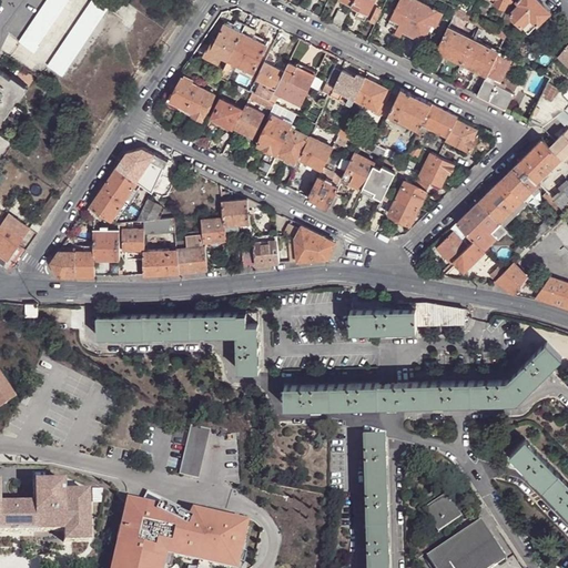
[(67,0),(47,0),(19,41),(33,51),(67,0)]
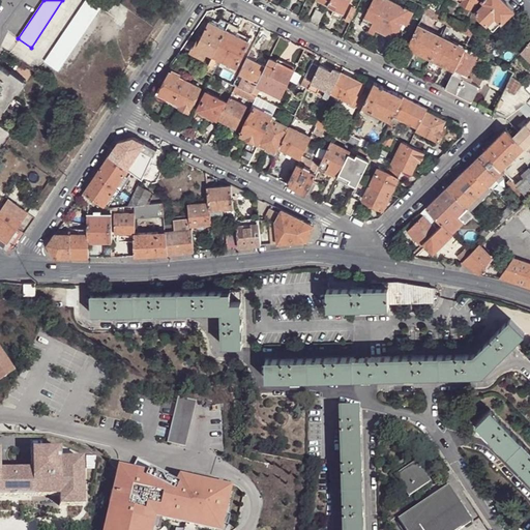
[(99,8),(87,0),(86,0),(45,61),(58,69),(99,8)]
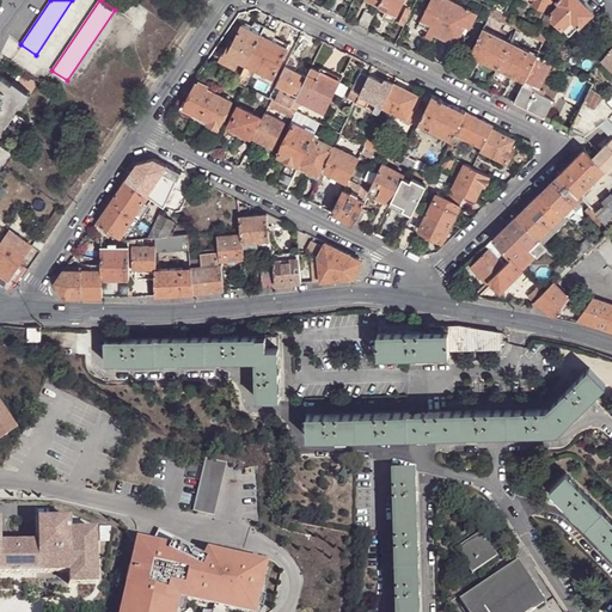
[(403,0),(380,0),(378,6),(386,10),(396,14),(403,0)]
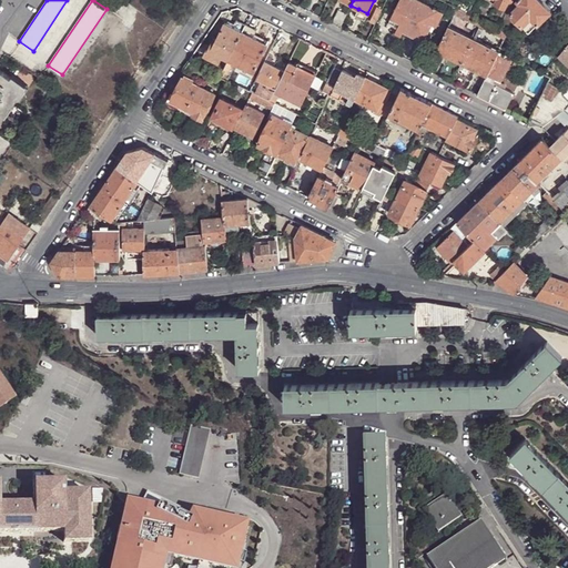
[(416,0),(398,0),(391,19),(399,23),(397,29),(403,31),(423,41),(425,38),(432,26),(434,27),(436,28),(443,13),(416,0)]
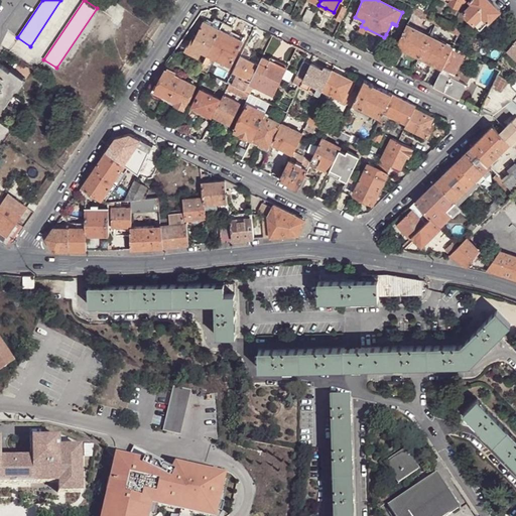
[(500,10),(490,0),(470,0),(472,2),(464,11),(480,29),(500,10)]
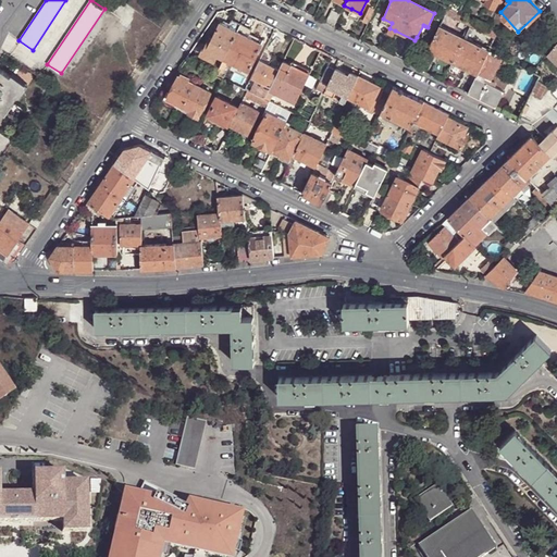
[(374,10),(370,8),(362,22),(367,24),(374,10)]
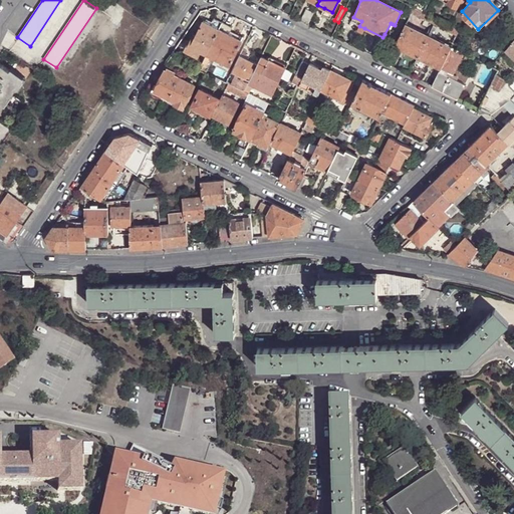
[(437,18),(424,12),(414,7),(411,13),(434,25),(437,18)]
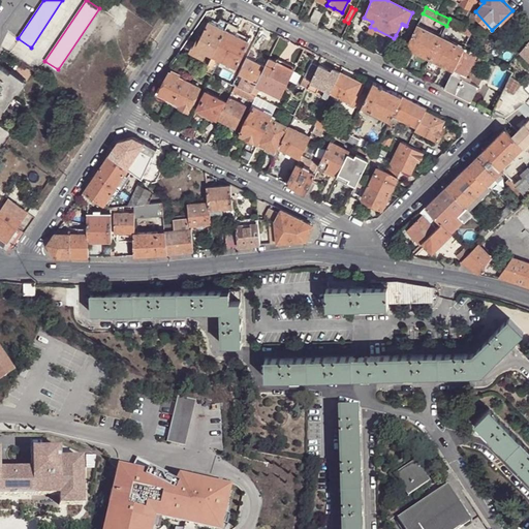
[(315,8),(309,22),(316,26),(322,12),(315,8)]
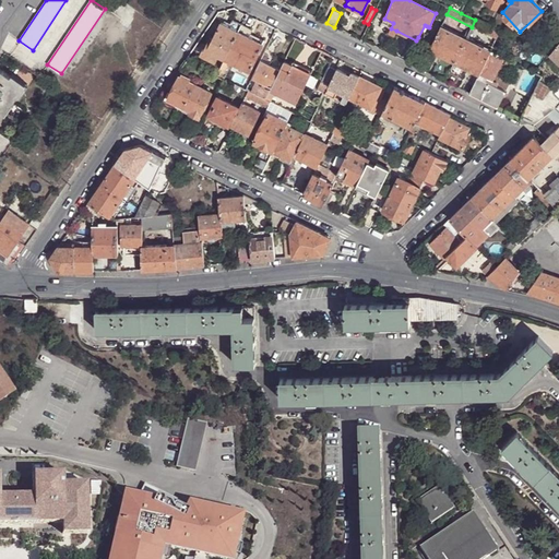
[(359,20),(361,13),(353,9),(349,15),(359,20)]
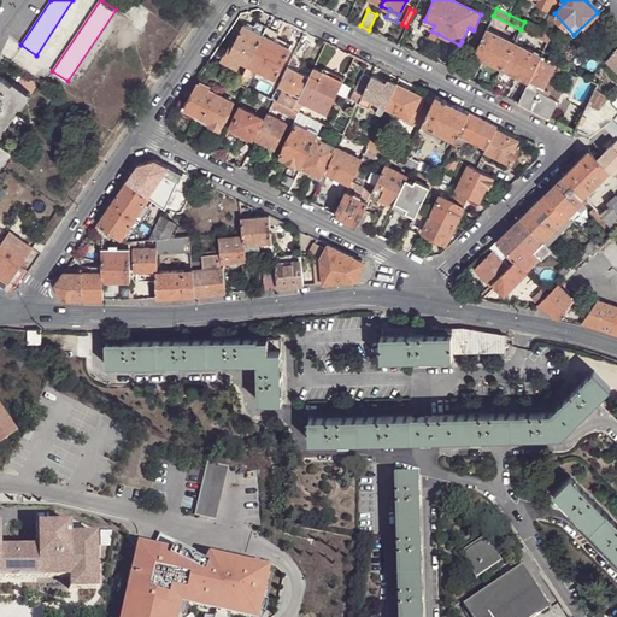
[(434,25),(424,21),(421,25),(432,31),(434,25)]
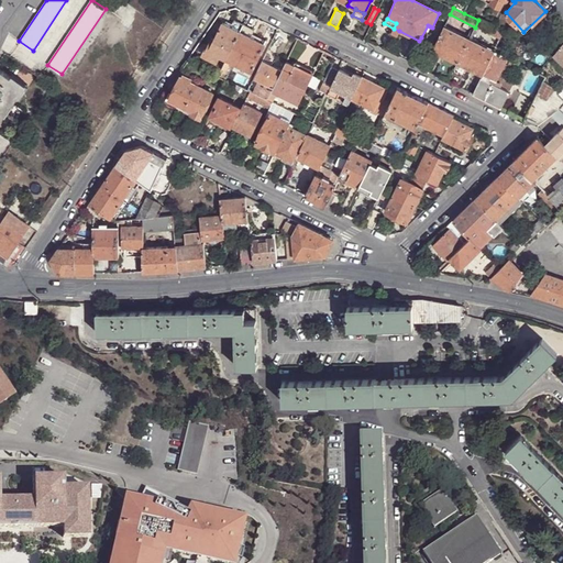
[(219,56),(225,58),(243,24),(234,20),(230,26),(222,23),(214,39),(212,37),(208,46),(207,45),(202,55),(217,62),(219,56)]
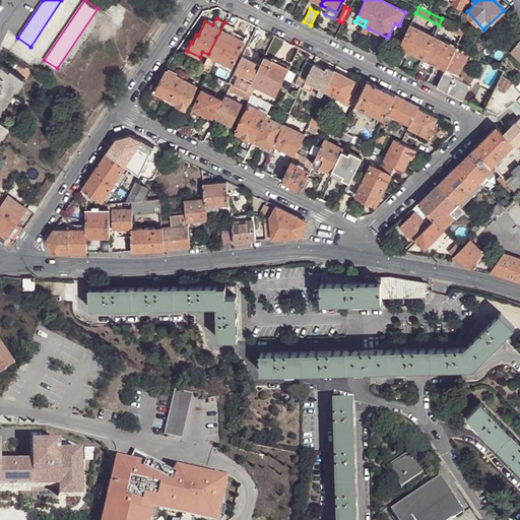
[(457,25),(442,18),(439,25),(462,37),(464,29),(457,25)]
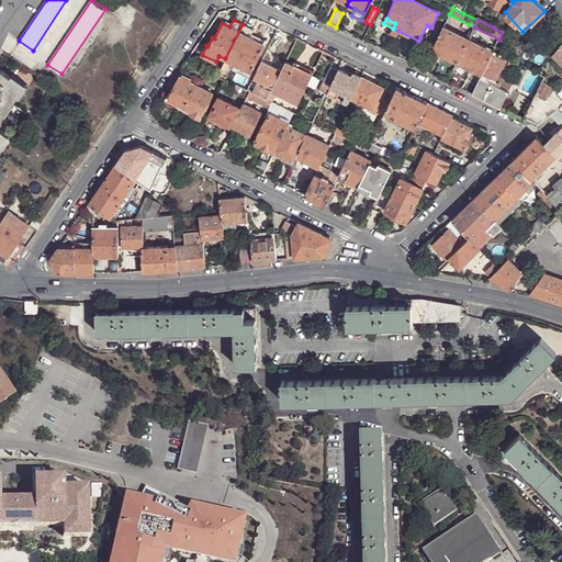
[(393,29),(383,23),(381,27),(391,32),(393,29)]
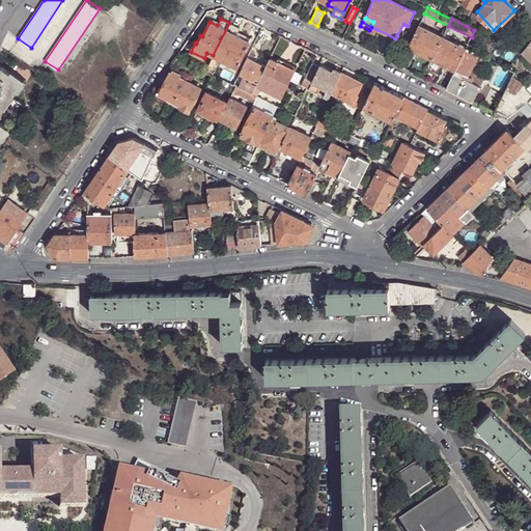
[(213,55),(218,58),(236,67),(249,42),(236,35),(240,28),(229,23),(213,55)]
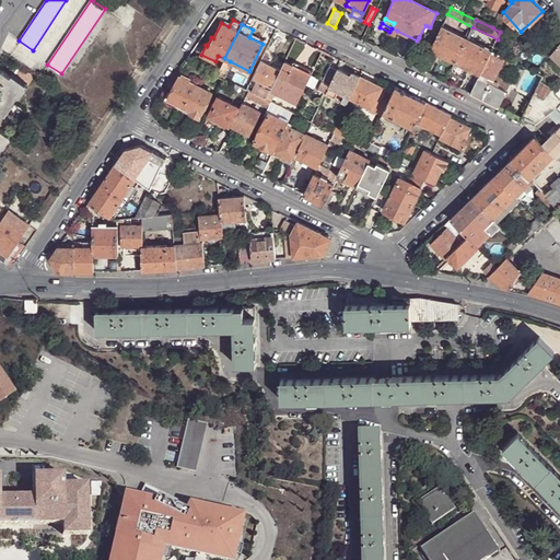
[(421,38),(428,26),(426,25),(419,37),(421,38)]
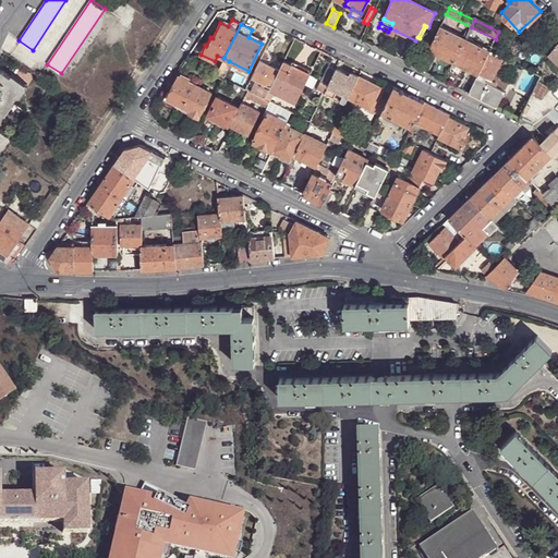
[(453,62),(464,39),(440,27),(429,50),(453,62)]
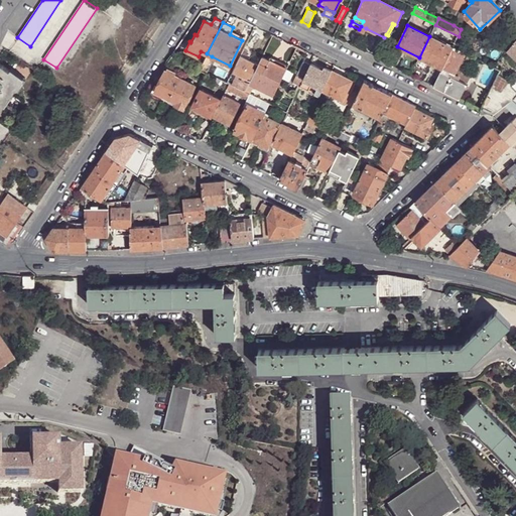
[(449,46),(429,36),(419,57),(439,67),(442,69),(452,47),(449,46)]
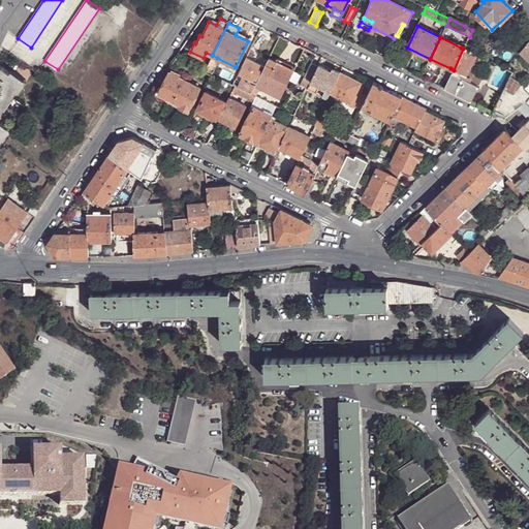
[(528,39),(519,53),(528,57),(528,39)]
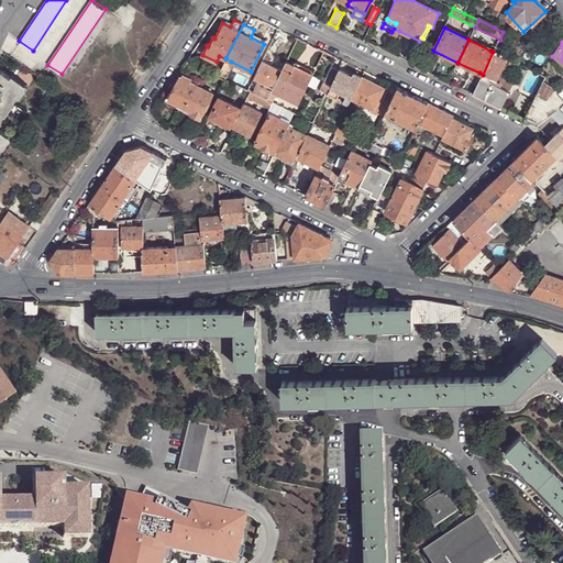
[(508,58),(494,51),(493,52),(483,75),(489,78),(496,81),(508,58)]
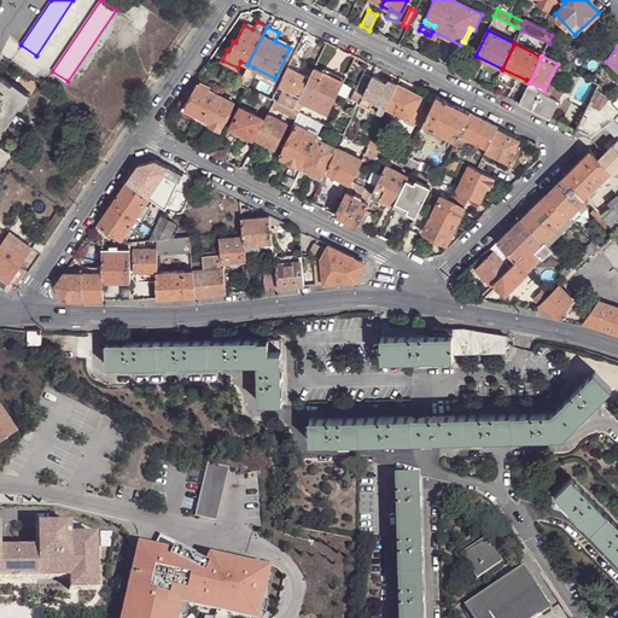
[(239,82),(246,87),(248,87),(252,79),(251,74),(254,68),(248,64),(245,71),(239,82)]
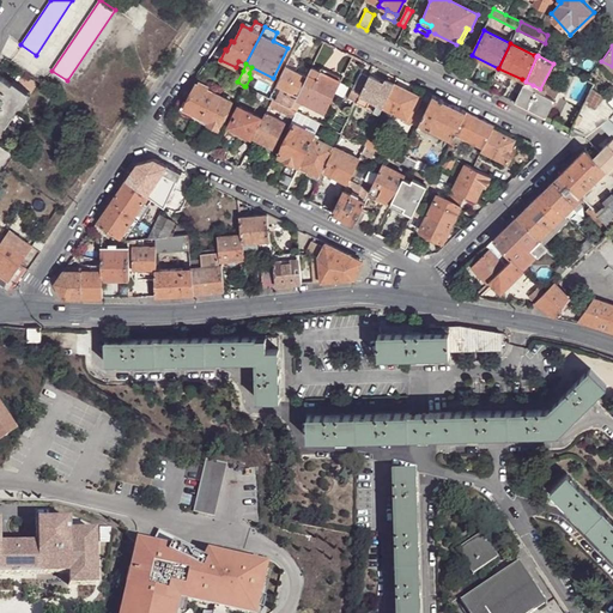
[(533,85),(532,89),(544,95),(546,91),(556,97),(559,91),(547,85),(553,73),(557,76),(562,67),(553,64),(540,89),(533,85)]
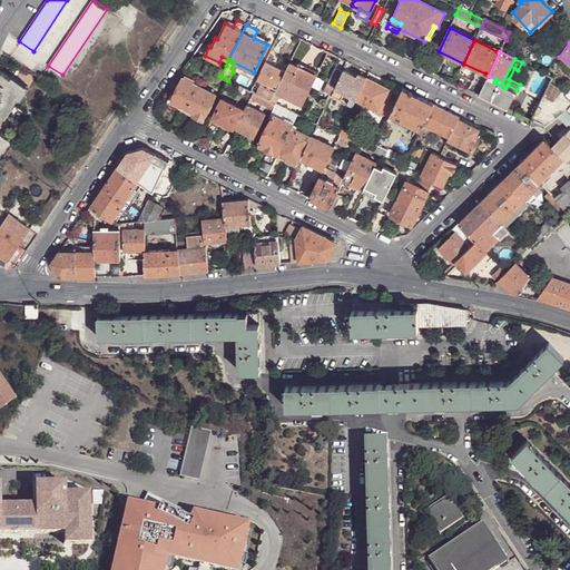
[(189,61),(184,69),(199,76),(210,81),(213,78),(216,80),(218,75),(216,75),(204,68),(189,61)]
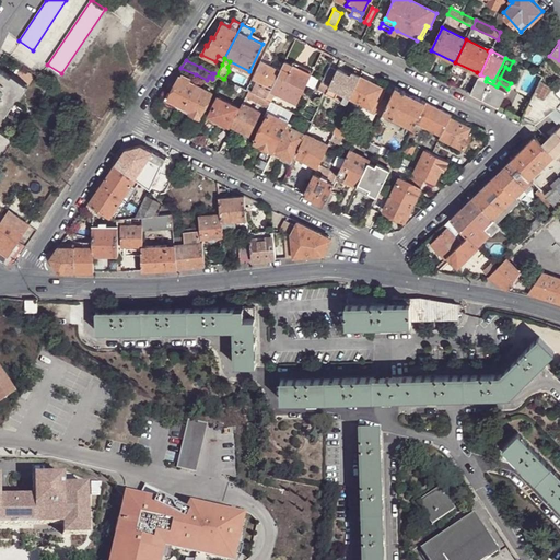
[(270,91),(271,86),(280,70),(260,60),(253,78),(258,80),(252,92),(266,98),(270,91)]
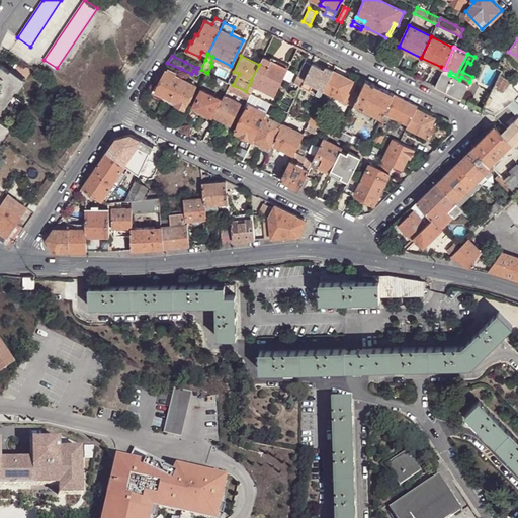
[(251,80),(250,84),(255,87),(274,96),(287,69),(270,61),(270,60),(263,56),(259,65),(251,80)]
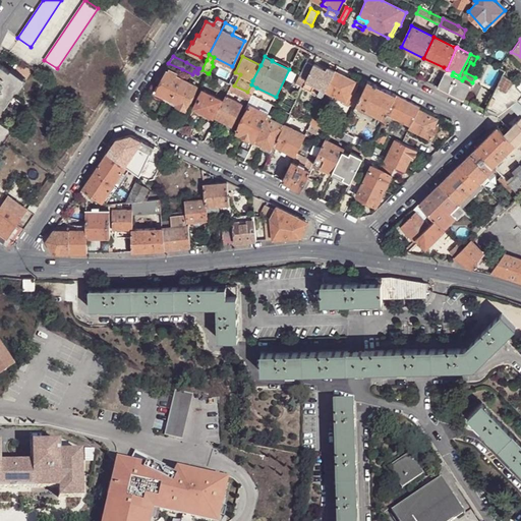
[(197,68),(199,68),(201,69),(207,60),(203,58),(197,68)]
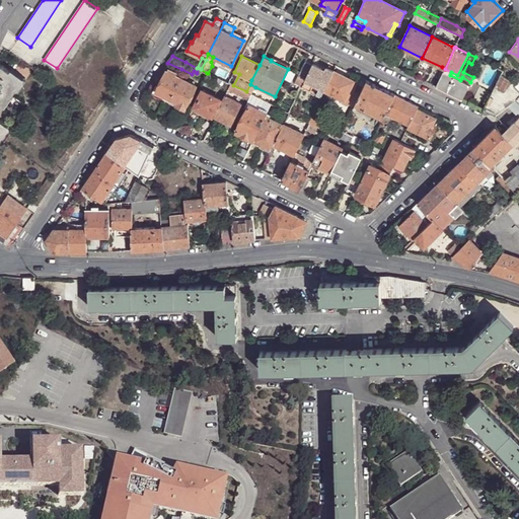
[(298,75),(305,79),(312,65),(305,61),(298,75)]
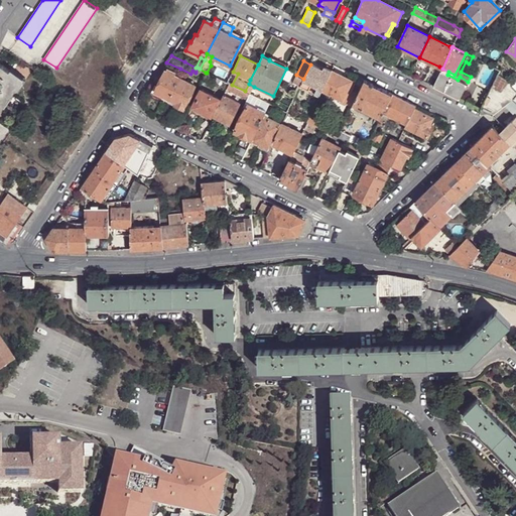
[(302,80),(321,90),(332,71),(325,67),(323,70),(315,66),(310,63),(310,65),(303,79),(302,80)]
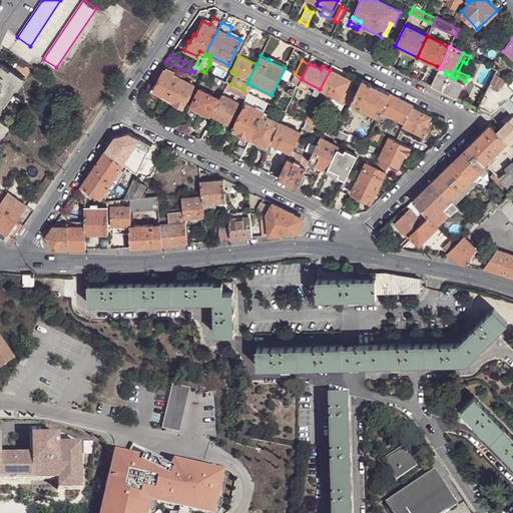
[(0,109),(22,79),(0,64),(0,109)]
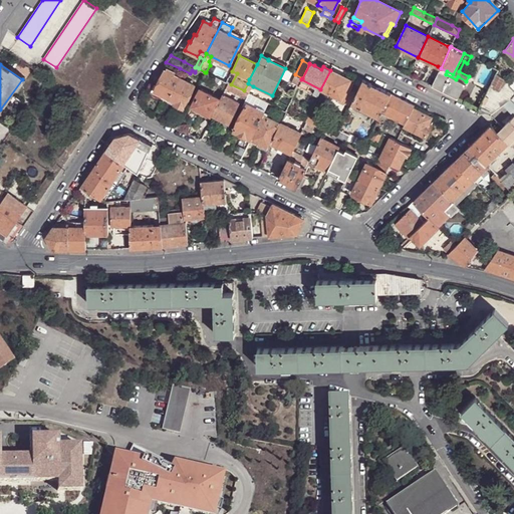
[(441,68),(438,66),(437,69),(434,74),(432,76),(435,78),(439,70),(441,68)]
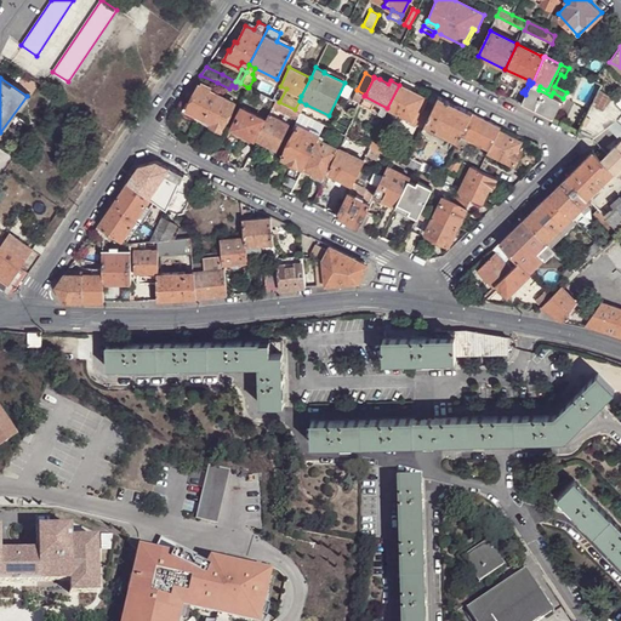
[(199,85),(187,110),(212,123),(211,125),(221,130),(234,102),(232,101),(233,98),(226,95),(224,97),(199,85)]
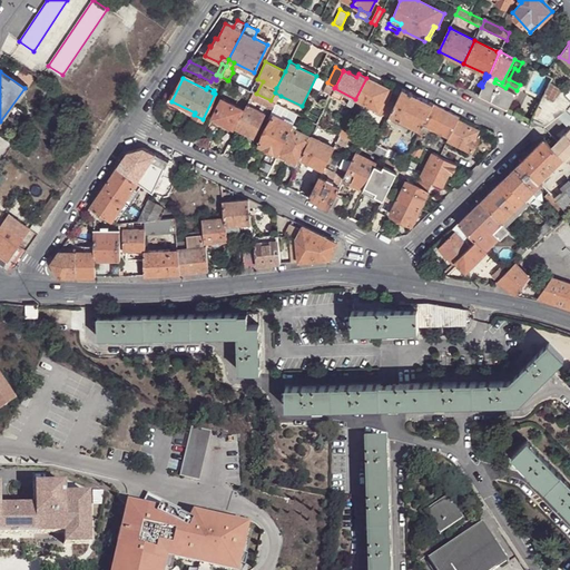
[(366,78),(355,99),(376,109),(374,112),(381,116),(392,92),(387,90),(387,88),(366,78)]
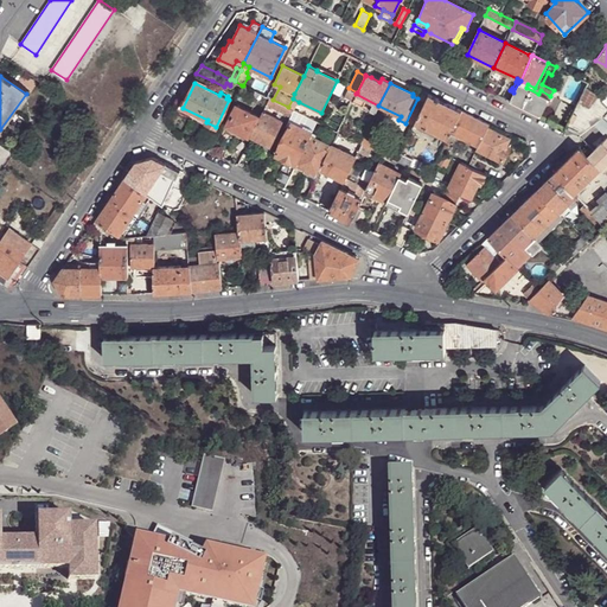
[(513,93),(510,101),(541,116),(549,98),(538,94),(531,90),(526,88),(518,83),(513,93)]
